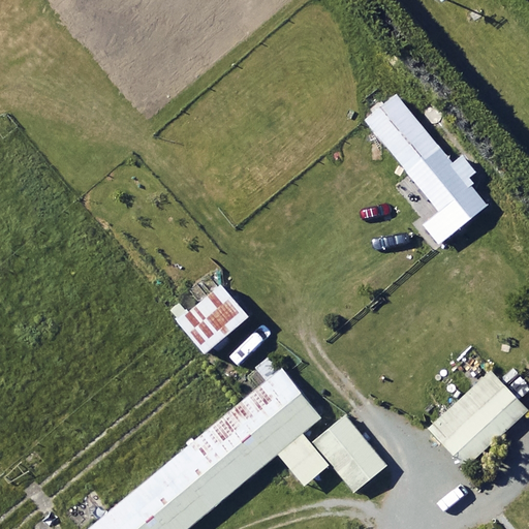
[(449,162),(394,94),(364,118),(437,209),(421,222),(438,243),(486,204),(466,179),(476,170),(461,153),(449,162)]
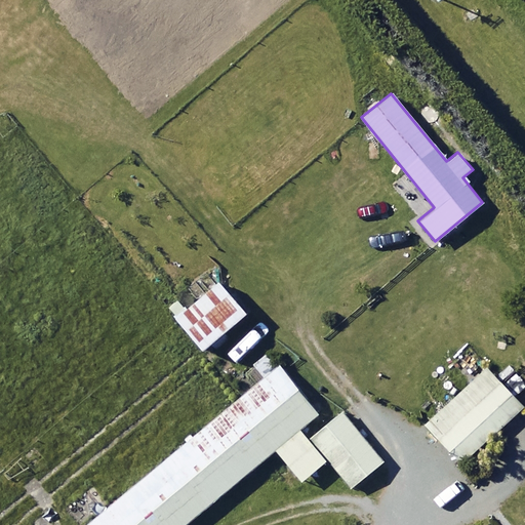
[(246,310),(218,278),(174,317),(202,349),(246,310)]
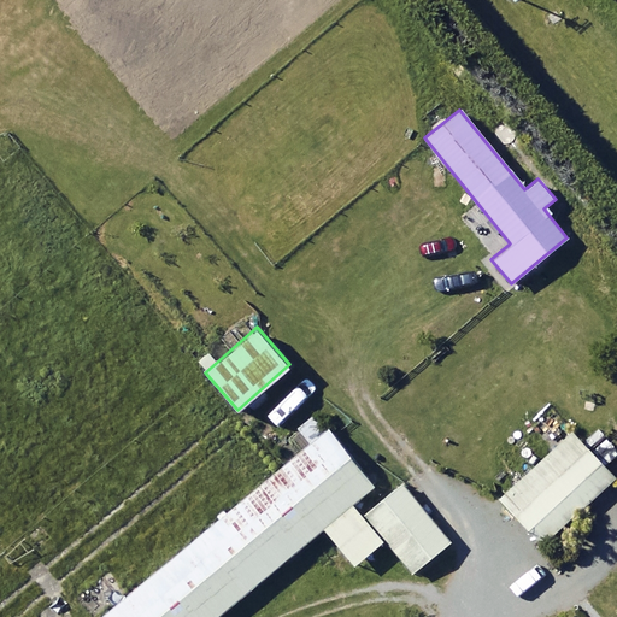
[(353,563),(381,541),(350,503),(371,485),(315,417),(294,434),(304,446),(98,616),(213,616),(323,527),(353,563)]
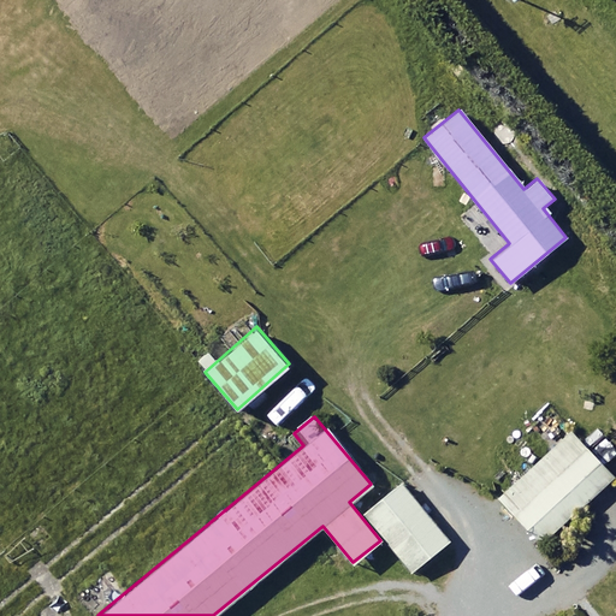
[(611,477),(570,431),(498,497),(540,542),(611,477)]
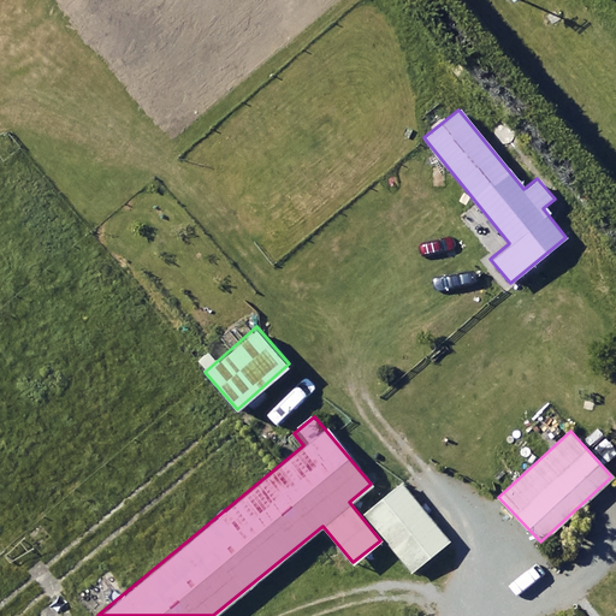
[(398,483),(362,513),(410,570),(446,540),(398,483)]
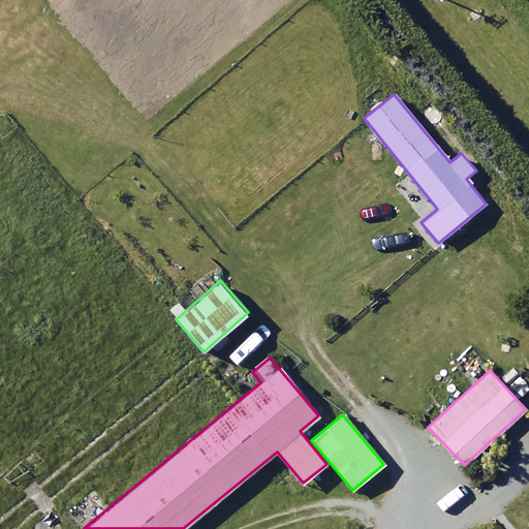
All buildings are outlined.
